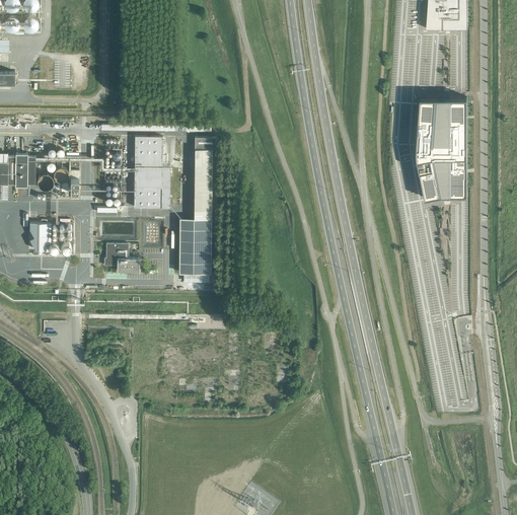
[(465,0),(426,0),(424,32),(465,32),(465,0)]
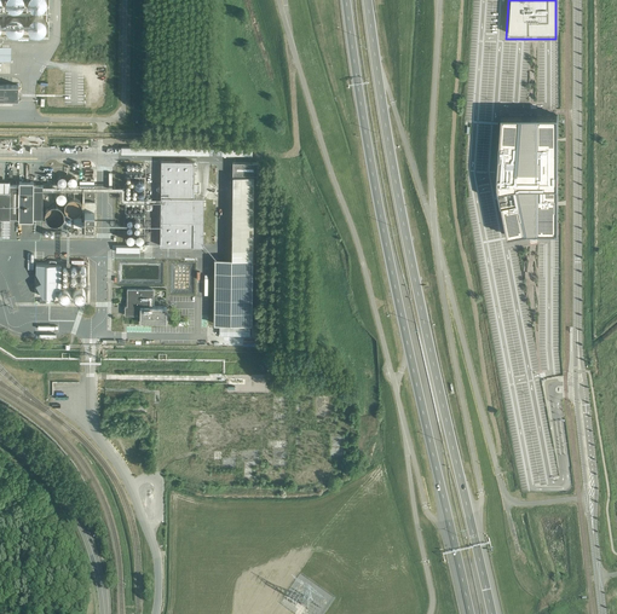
[(12,34),(18,34),(27,30),(27,23),(32,24),(32,27),(35,35),(39,35),(48,32),(50,23),(46,16),(39,16),(29,19),(27,19),(26,16),(16,16),(7,19),(10,27),(12,34)]
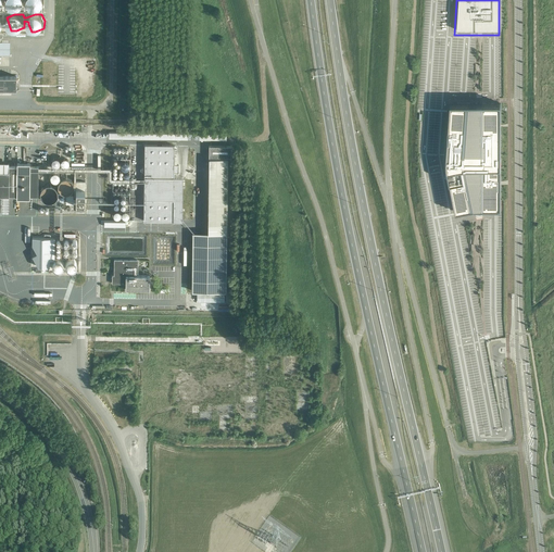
[(0,92),(14,93),(14,80),(0,80),(0,92)]
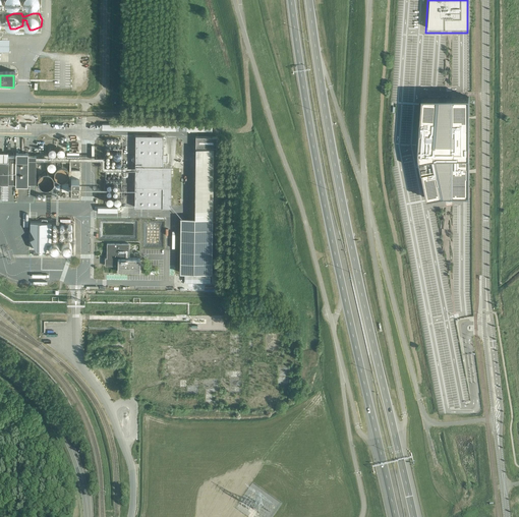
[(417,150),(416,152),(417,159),(418,166),(421,180),(425,203),(433,202),(436,200),(442,199),(458,199),(459,199),(467,199),(467,190),(467,173),(467,159),(467,124),(467,101),(450,101),(445,101),(431,101),(427,101),(420,101),(419,107),(418,122),(417,136),(417,144),(417,150)]
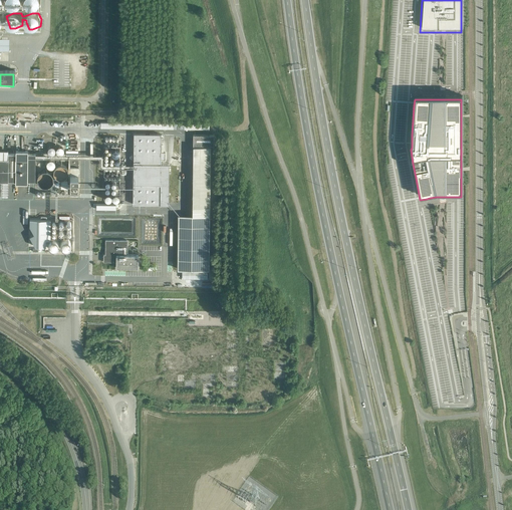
[(210,125),(101,122),(101,129),(174,130),(173,131),(210,132),(210,125)]
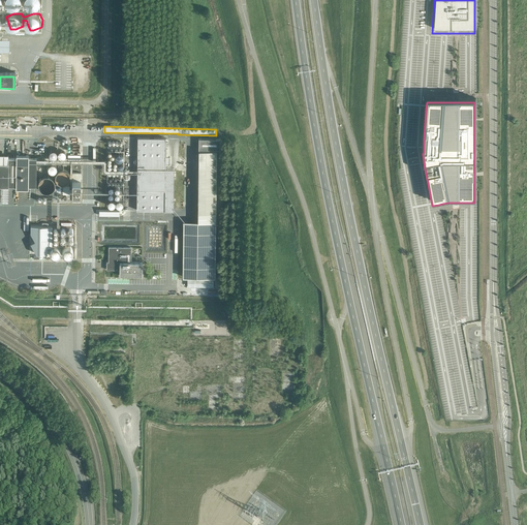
[(164,215),(173,215),(173,174),(173,153),(164,152),(164,142),(136,142),(135,215),(164,215)]
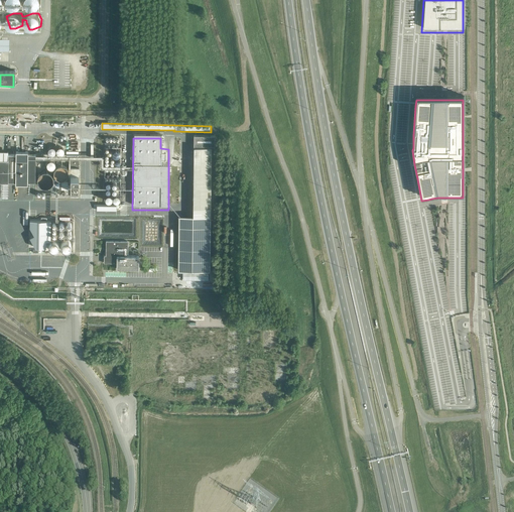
[(209,220),(209,150),(212,150),(212,142),(191,142),(191,150),(194,150),(193,220),(178,219),(178,220),(177,274),(208,275),(209,220)]
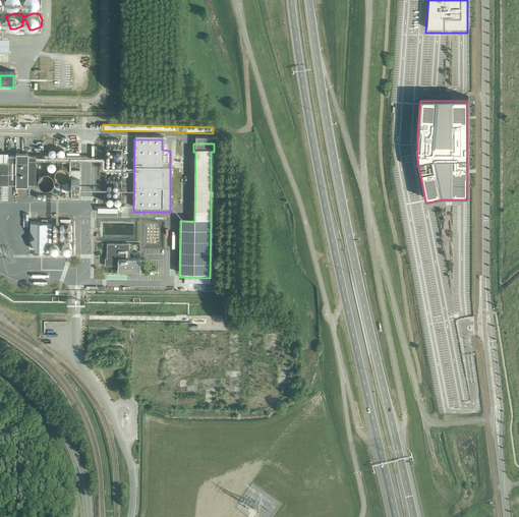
[(51,158),(51,157),(51,156),(50,155),(49,154),(48,153),(47,152),(46,152),(44,153),(43,154),(42,155),(41,156),(41,157),(41,158),(42,159),(43,160),(44,161),(46,162),(48,161),(49,160),(50,159),(51,158)]
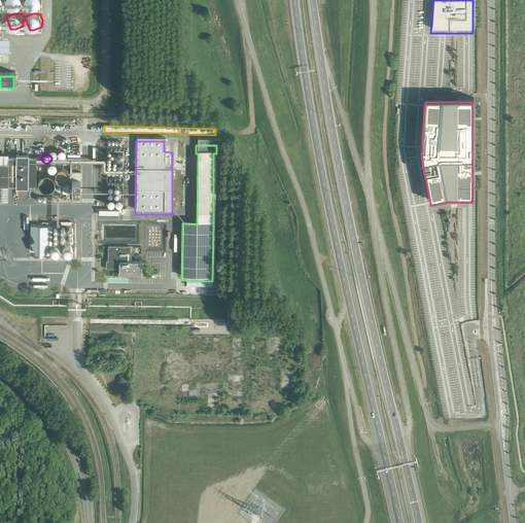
[(62,160),(62,159),(62,158),(62,157),(61,155),(60,154),(59,153),(57,153),(56,154),(55,154),(54,155),(53,157),(53,158),(53,159),(53,160),(53,161),(54,162),(56,163),(58,164),(59,163),(61,162),(62,161),(62,160)]
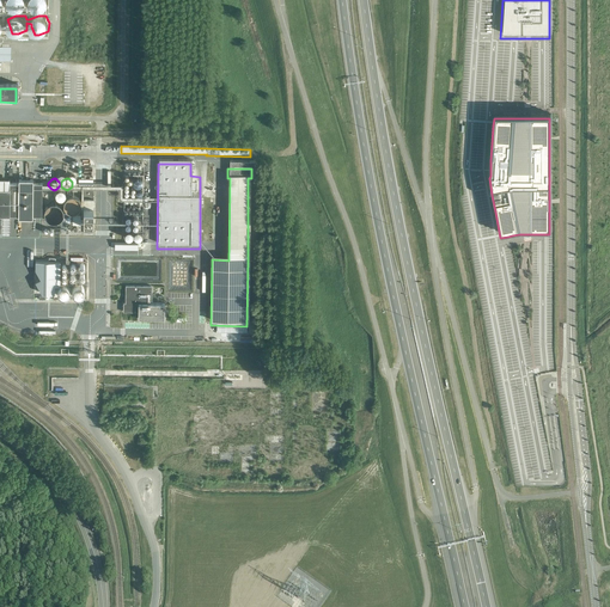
[(16,220),(17,188),(7,188),(7,184),(0,183),(0,220),(7,221),(7,220),(16,220)]
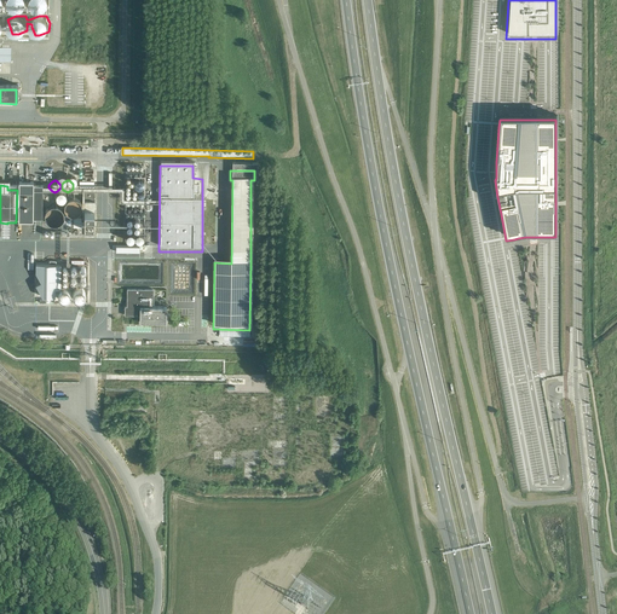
[(32,222),(32,190),(17,190),(16,222),(32,222)]
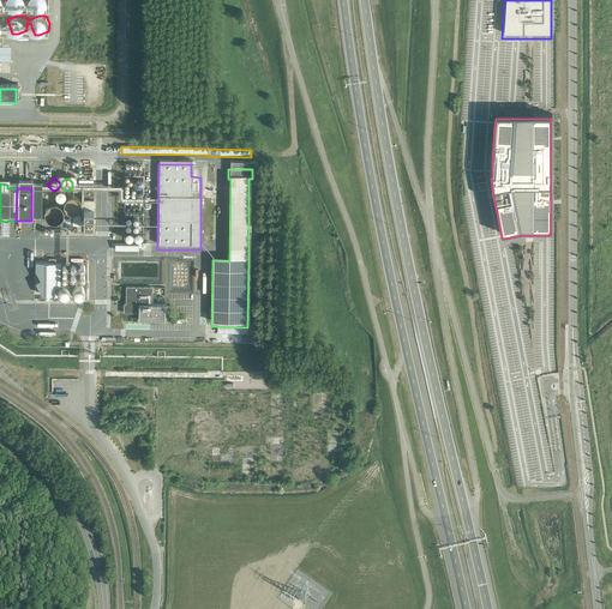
[(40,221),(41,188),(31,188),(31,221),(37,221),(40,221)]
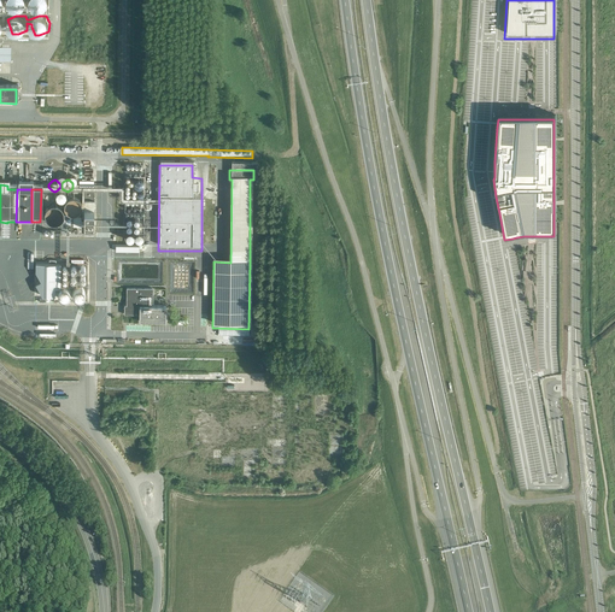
[(78,213),(78,211),(78,210),(77,209),(77,207),(76,206),(74,205),(72,204),(71,204),(69,204),(68,204),(66,205),(65,206),(64,206),(63,209),(63,210),(63,211),(63,212),(63,215),(64,216),(65,217),(66,218),(69,219),(70,219),(71,219),(72,218),(74,218),(76,217),(76,216),(77,215),(78,213)]
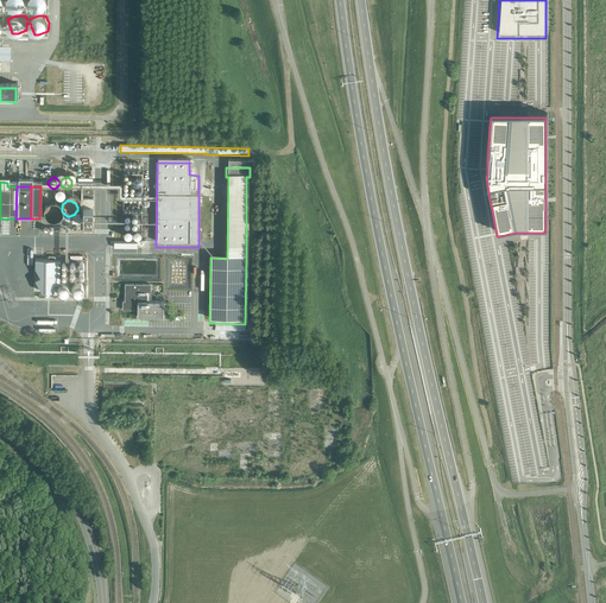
[(60,221),(61,220),(60,217),(60,216),(58,214),(57,213),(56,211),(55,211),(54,210),(51,210),(50,210),(48,210),(45,211),(44,213),(43,214),(42,216),(42,217),(42,220),(42,221),(42,223),(43,224),(44,226),(45,227),(48,228),(50,229),(51,229),(54,228),(56,227),(57,226),(58,224),(60,223),(60,221)]
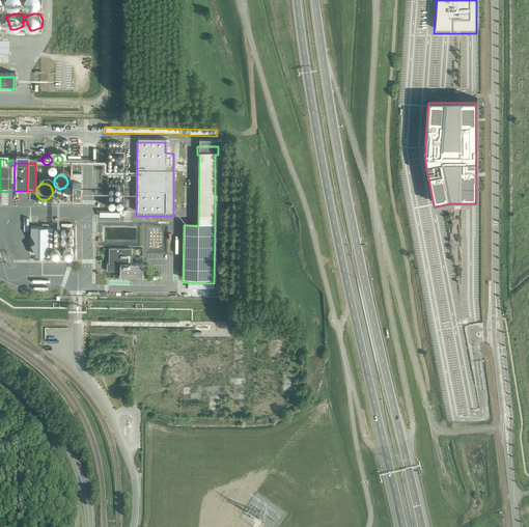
[(72,187),(72,192),(71,192),(71,200),(80,200),(80,192),(80,187),(72,187)]
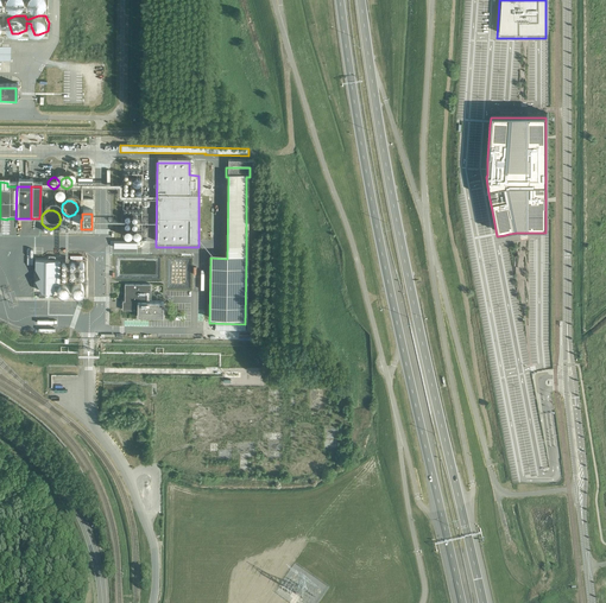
[(134,321),(161,322),(161,306),(149,306),(149,289),(122,289),(122,305),(120,305),(120,315),(134,315),(134,321)]
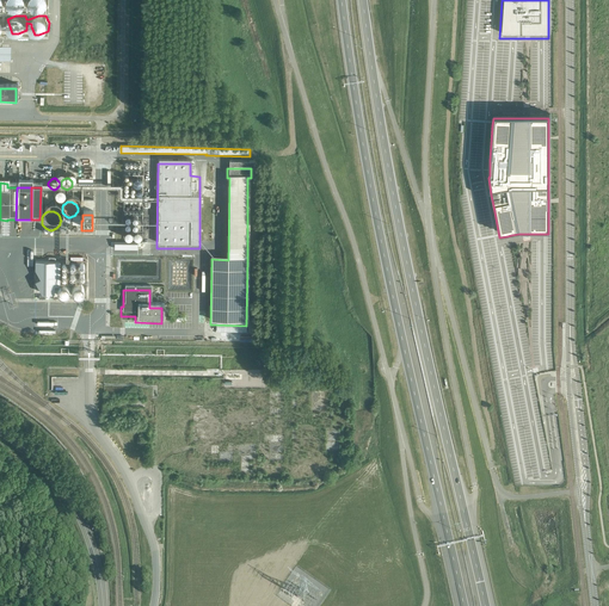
[(241,328),(211,328),(211,338),(241,338),(241,328)]
